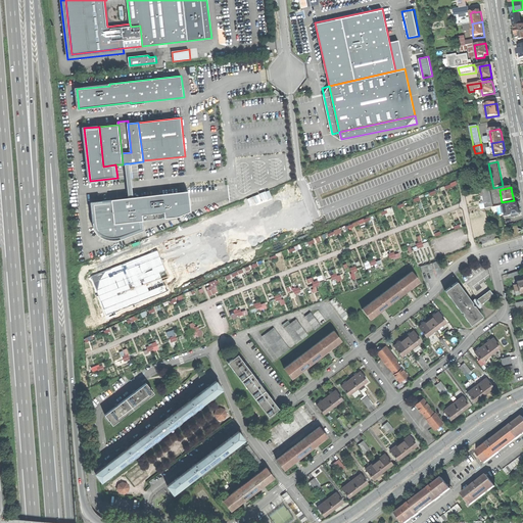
[(482,190),(485,209),(493,207),(489,189),(482,190)]
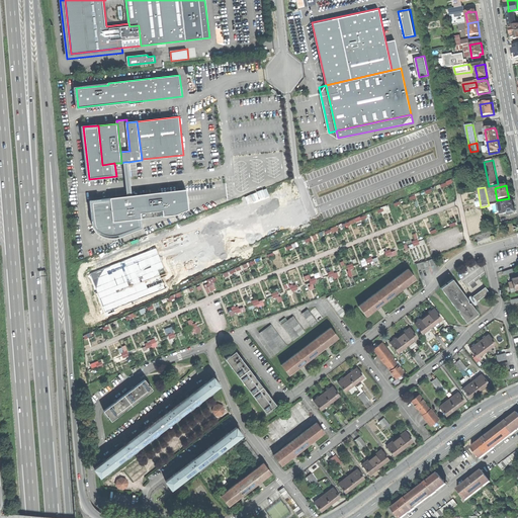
[(189,209),(186,189),(133,195),(127,196),(111,198),(114,222),(142,219),(142,212),(163,209),(164,216),(177,214),(189,209)]
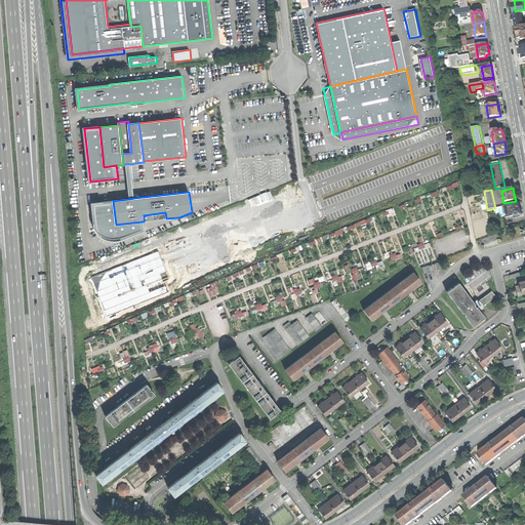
[(116,225),(113,201),(91,203),(95,230),(98,235),(102,237),(106,239),(111,240),(115,240),(121,239),(145,230),(144,221),(116,225)]
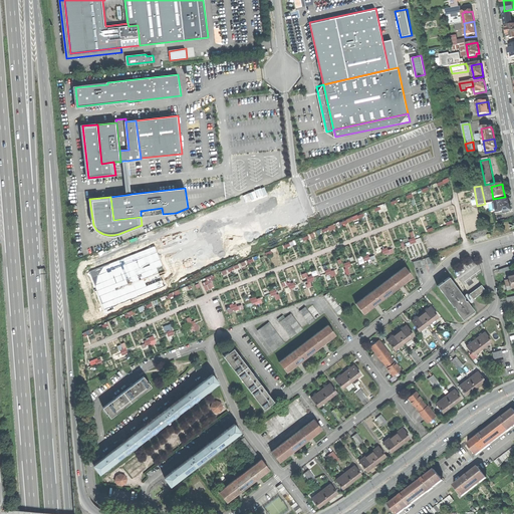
[(511,211),(510,205),(509,200),(498,202),(500,213),(503,212),(506,212),(511,211)]
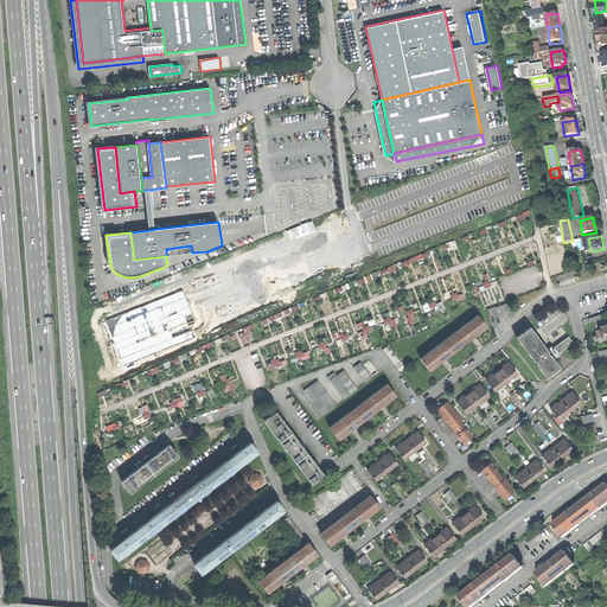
[(183,292),(107,321),(123,363),(193,334),(189,325),(195,323),(183,292)]
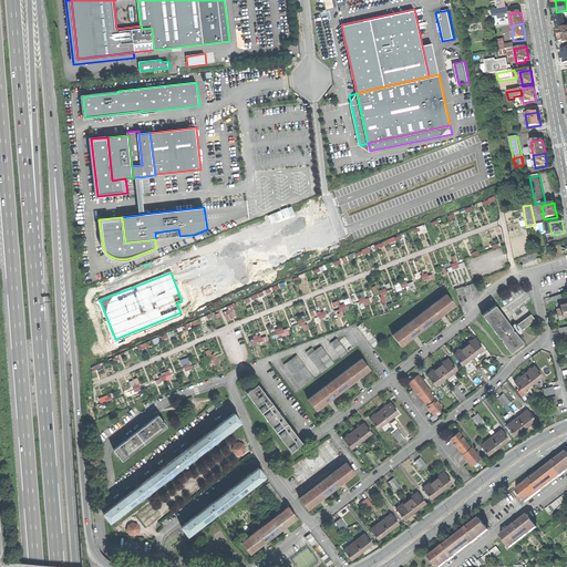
[(406,279),(394,285),(397,290),(413,285),(412,281),(408,284),(406,279)]
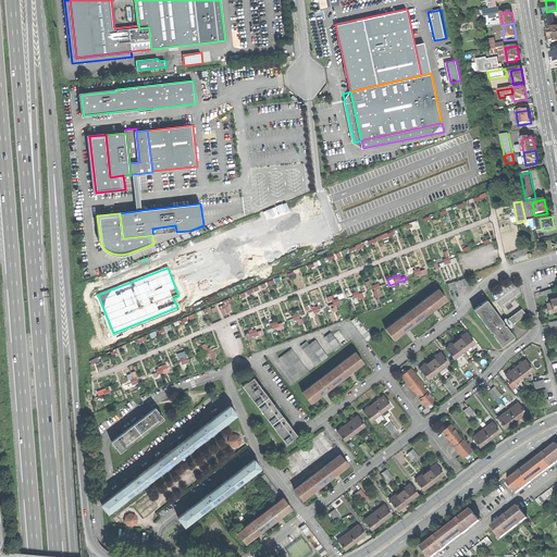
[(444,286),(446,293),(471,285),(469,277),(444,286)]
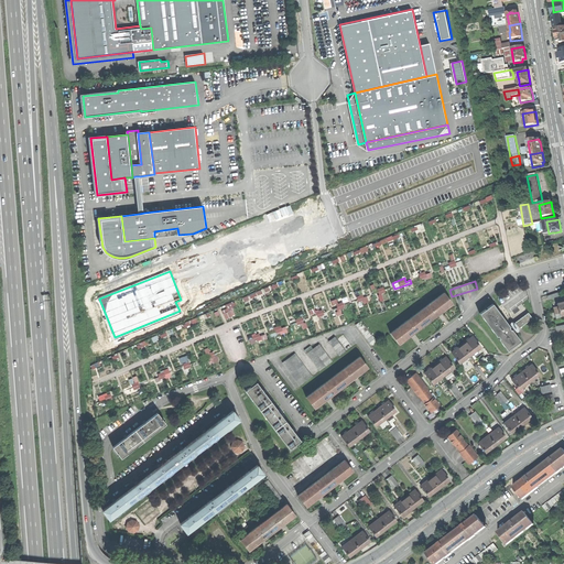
[(391,334),(399,344),(413,334),(437,315),(453,303),(444,293),(391,334)]
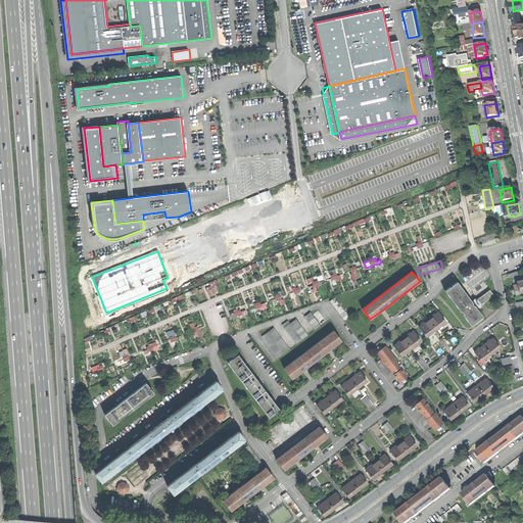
[(519,290),(520,293),(522,292),(522,280),(517,282),(518,284),(514,285),(516,291),(519,290)]
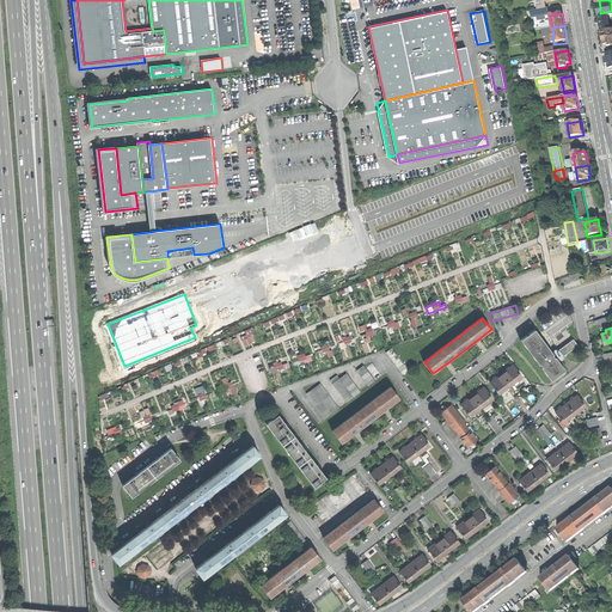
[(521,340),(551,380),(558,375),(565,369),(558,360),(579,346),(574,340),(554,354),(534,330),(521,340)]
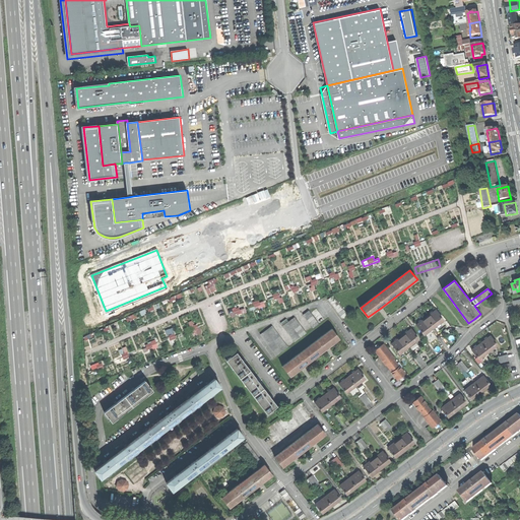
[(207,295),(214,291),(210,281),(203,284),(207,295)]
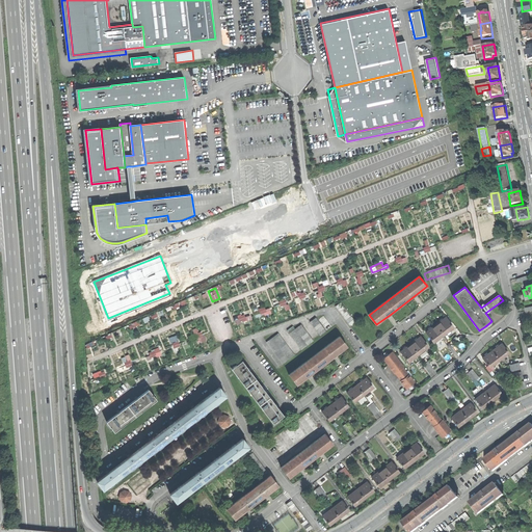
[(336,307),(350,326),(355,322),(341,302),(336,307)]
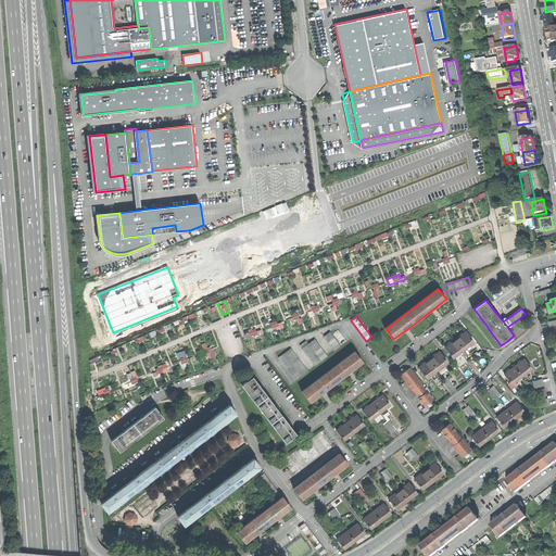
[(332,335),(341,346),(348,341),(338,330),(332,335)]
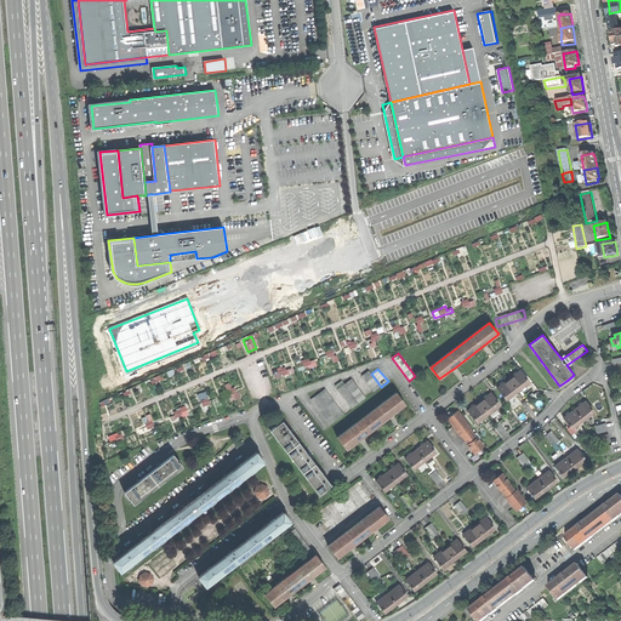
[(371,374),(369,370),(363,376),(375,392),(381,387),(371,374)]
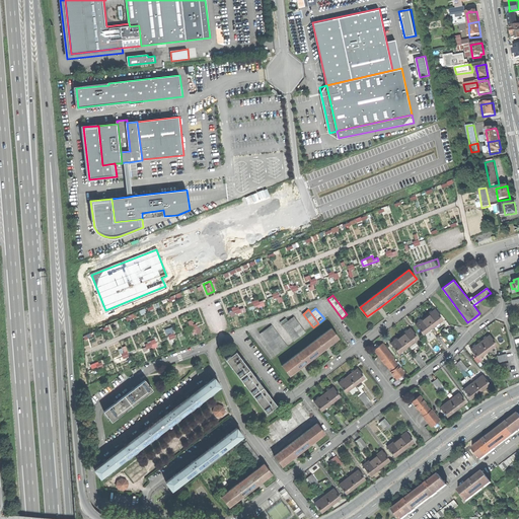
[(416,324),(424,335),(443,319),(436,309),(432,312),(421,320),(416,324)]
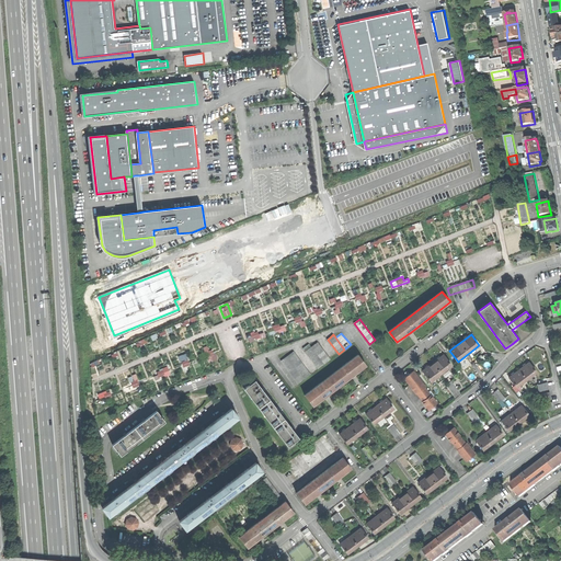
[(306,352),(319,368),(331,359),(318,342),(306,352)]
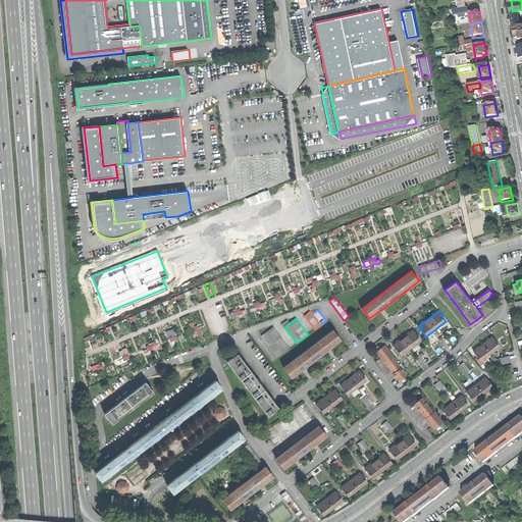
[(262,335),(278,357),(290,349),(273,327),(262,335)]
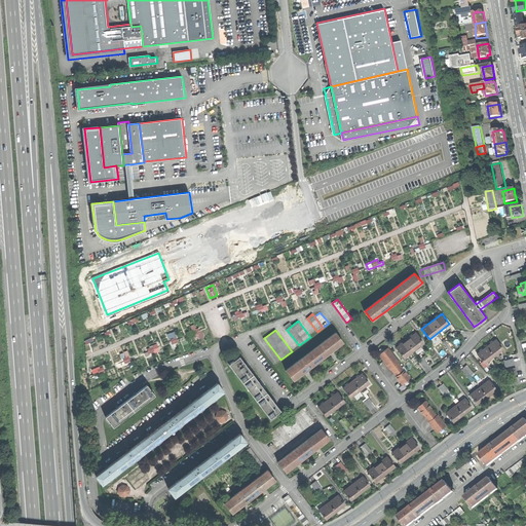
[(286,371),(294,380),(308,370),(332,352),(343,343),(336,333),(286,371)]
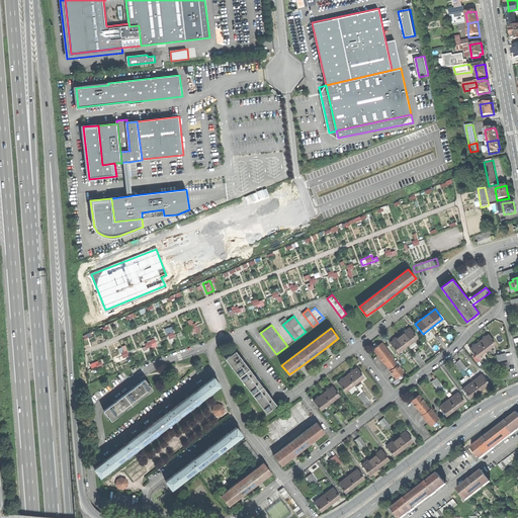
[(391,342),(398,352),(418,338),(410,328),(406,331),(396,338),(391,342)]
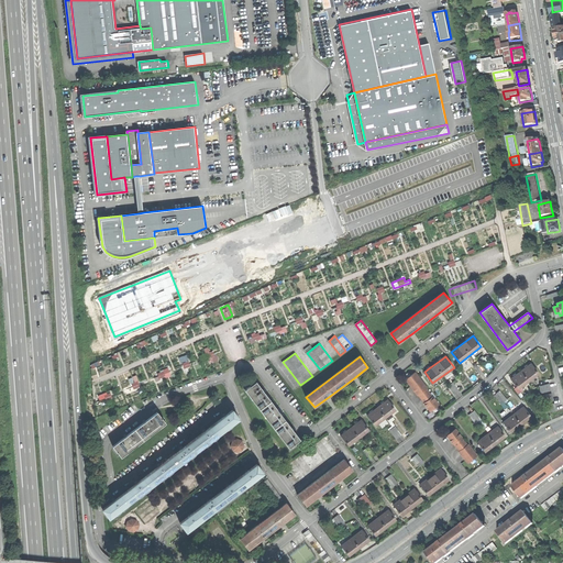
[(474,366),(479,374),(483,373),(476,364),(474,366)]
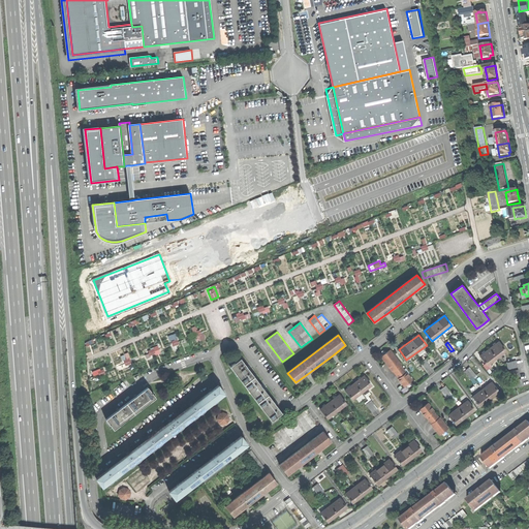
[(480,355),(488,365),(506,351),(499,342),(496,344),(486,352),(480,355)]
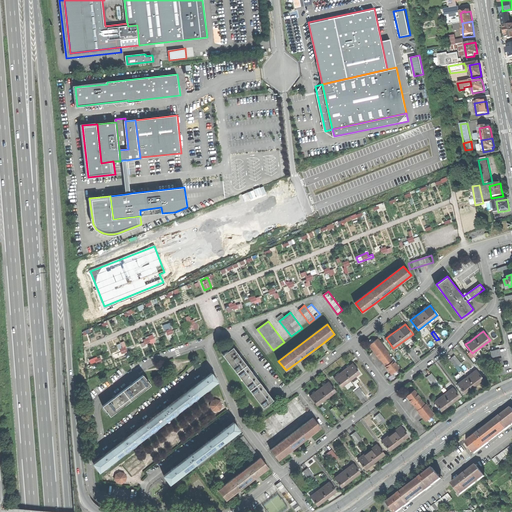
[(378,339),(370,345),(375,352),(375,353),(380,360),(381,359),(386,366),(385,367),(389,371),(390,371),(392,374),(399,368),(393,360),(393,361),(388,354),(389,353),(378,339)]
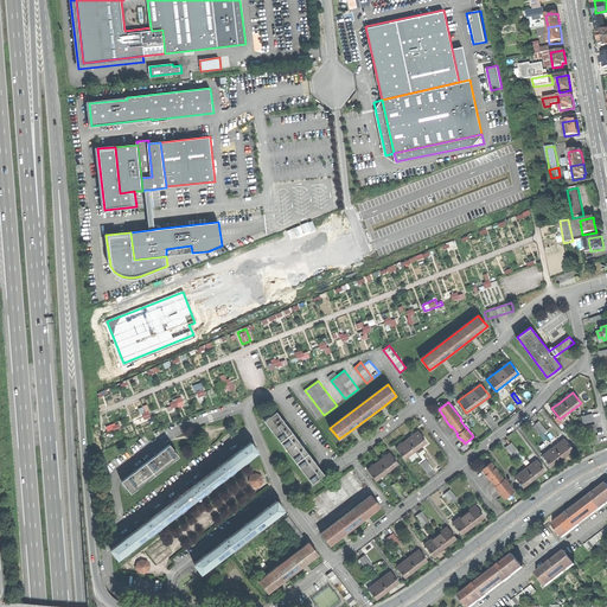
[(264,421),(312,483),(324,473),(317,465),(318,464),(317,462),(315,461),(314,461),(301,443),(302,442),(301,441),(300,440),(299,441),(285,423),(286,422),(285,421),(285,420),(283,421),(276,411),(270,416),(269,415),(266,417),(267,419),(264,421)]
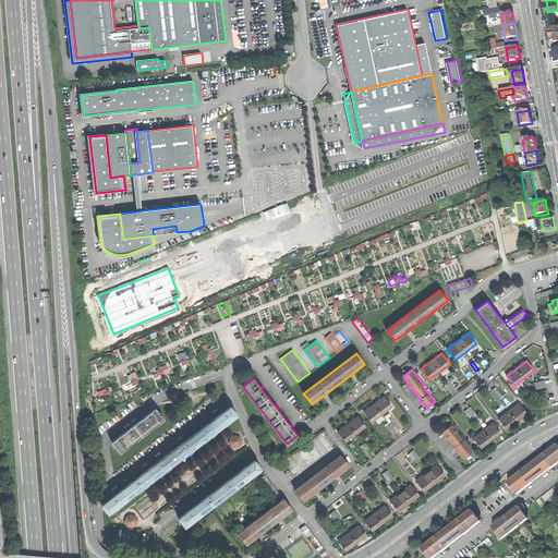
[(444,383),(449,391),(456,387),(449,378),(444,383)]
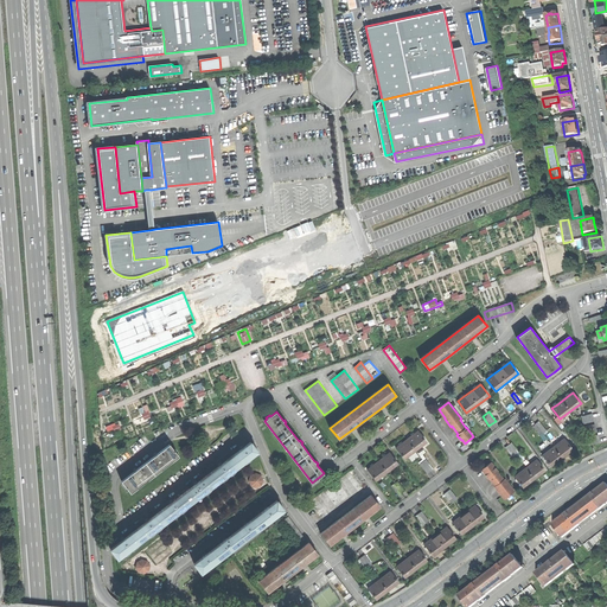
[(581,417),(583,425),(594,422),(593,414),(581,417)]
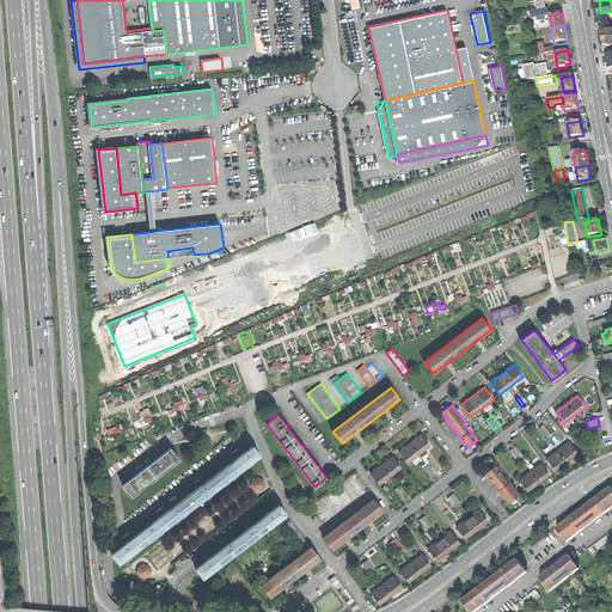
[(538,429),(545,439),(551,434),(544,426),(538,429)]
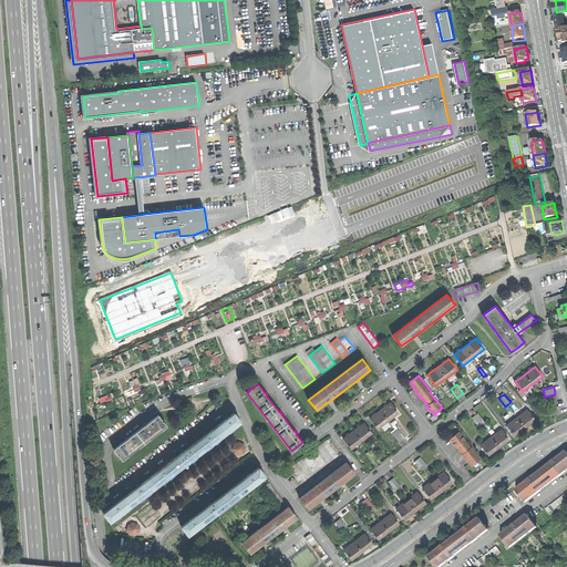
[(546,400),(547,406),(558,404),(556,398),(546,400)]
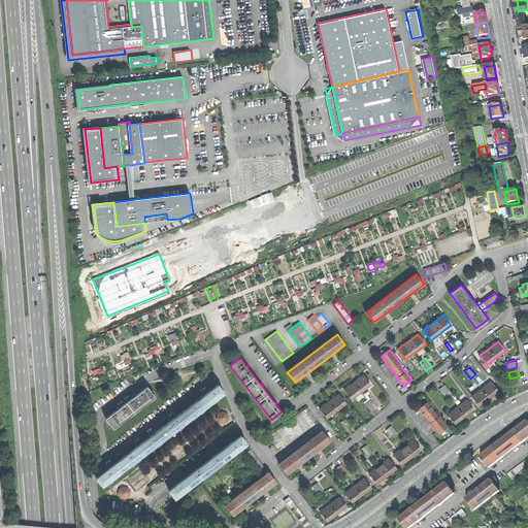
[(344,390),(352,399),(371,385),(364,374),(360,377),(351,385),(344,390)]
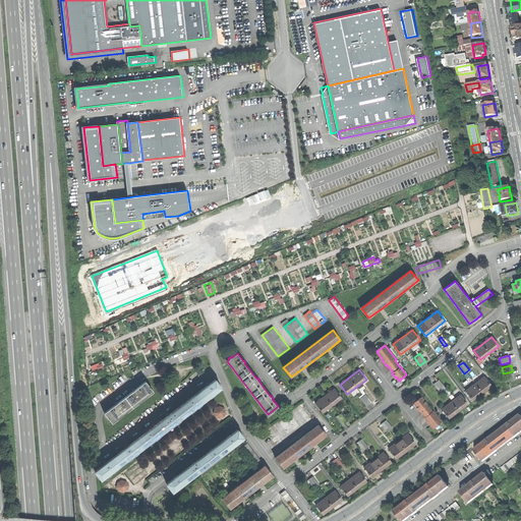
[(504,377),(506,383),(515,381),(513,373),(504,377)]
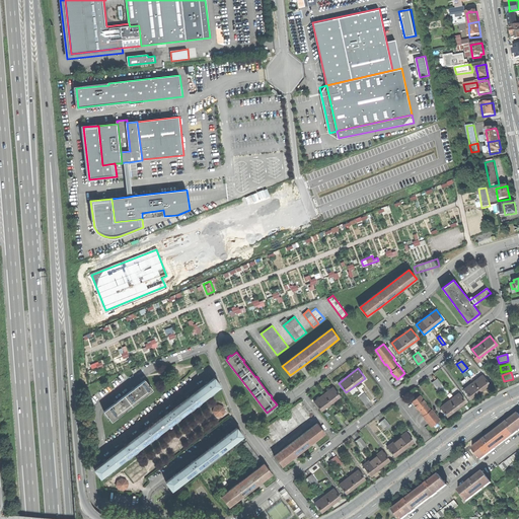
[(464,389),(471,398),(490,384),(483,375),(478,378),(470,385),(464,389)]
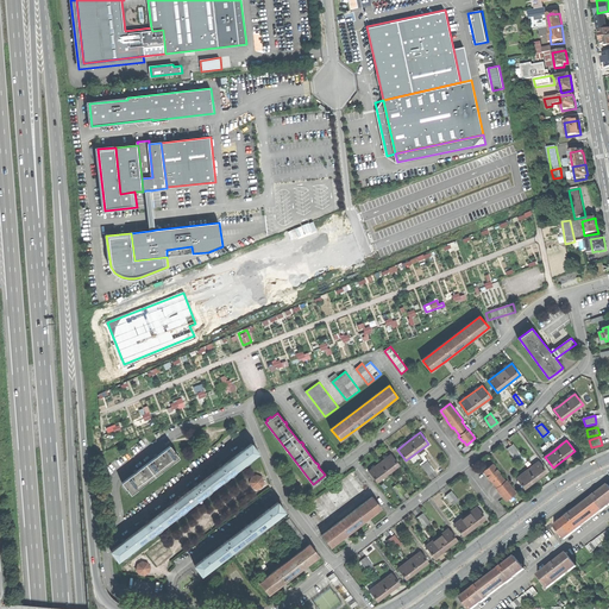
[(138,532),(112,552),(119,562),(259,453),(252,444),(242,452),(221,468),(202,482),(181,498),(159,515),(138,532)]
